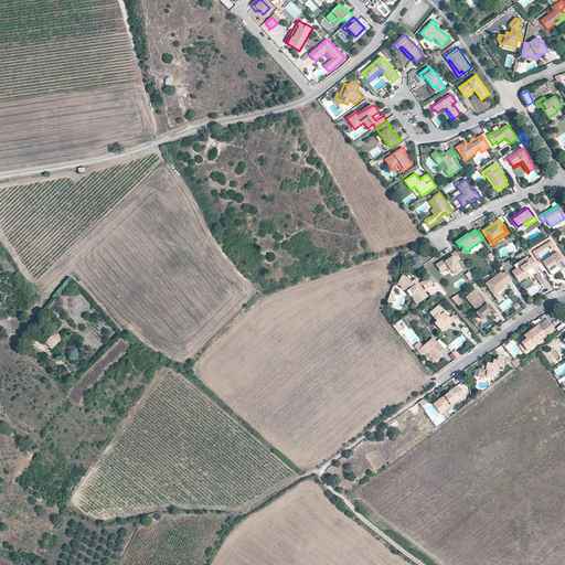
[(552,241),(535,251),(537,253),(550,246),(552,249),(555,247),(552,241)]
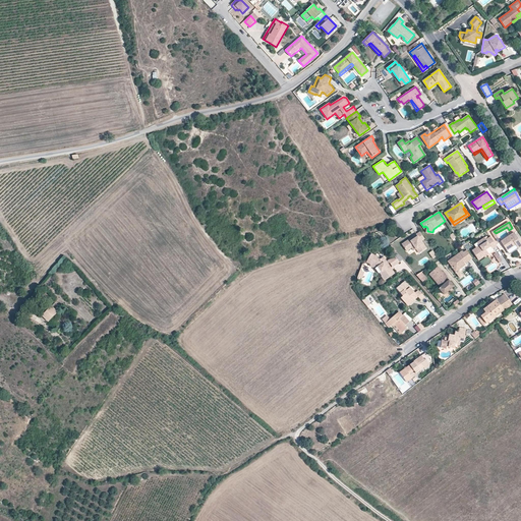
[(426,248),(421,241),(425,239),(420,232),(402,244),(407,251),(412,247),(414,251),(417,249),(419,253),(426,248)]
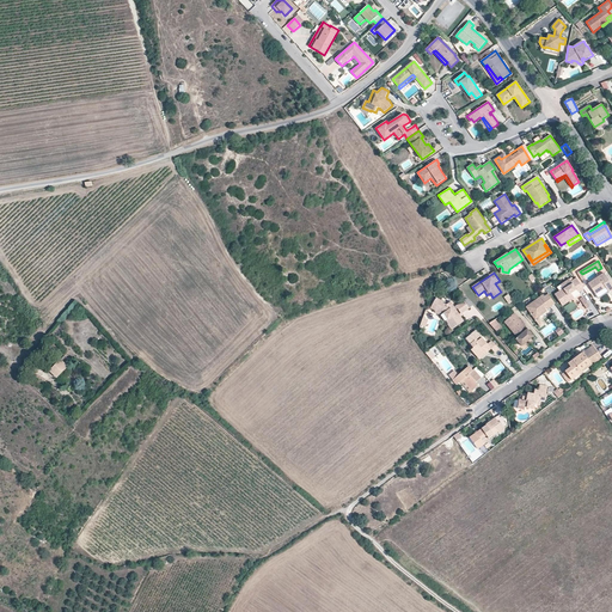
[(611,288),(611,282),(605,273),(589,283),(597,294),(607,287),(610,291),(611,288)]
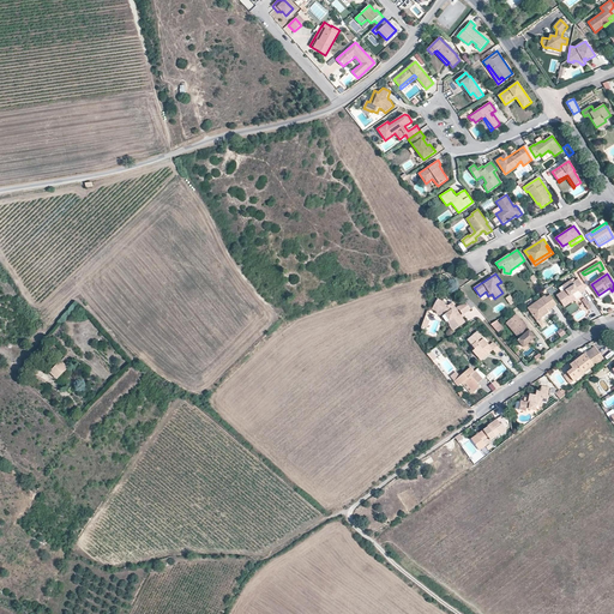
[(575,298),(573,294),(578,290),(581,294),(587,290),(578,280),(573,282),(572,281),(563,286),(565,290),(557,295),(564,305),(575,298)]
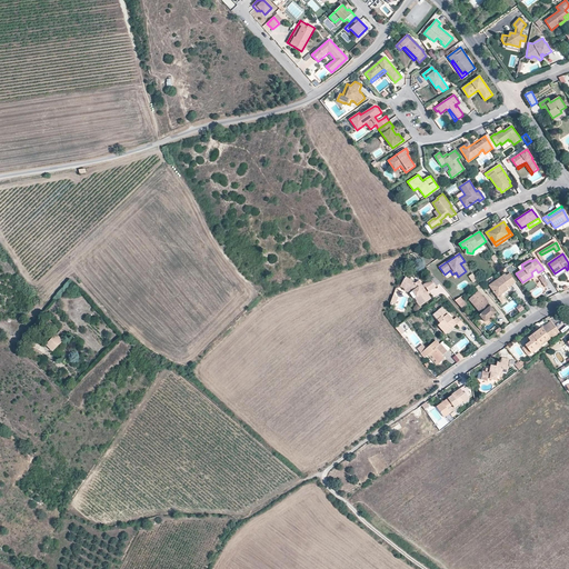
[(507,288),(516,282),(511,276),(508,278),(507,276),(505,273),(488,285),(497,297),(501,295),(508,289),(507,288)]
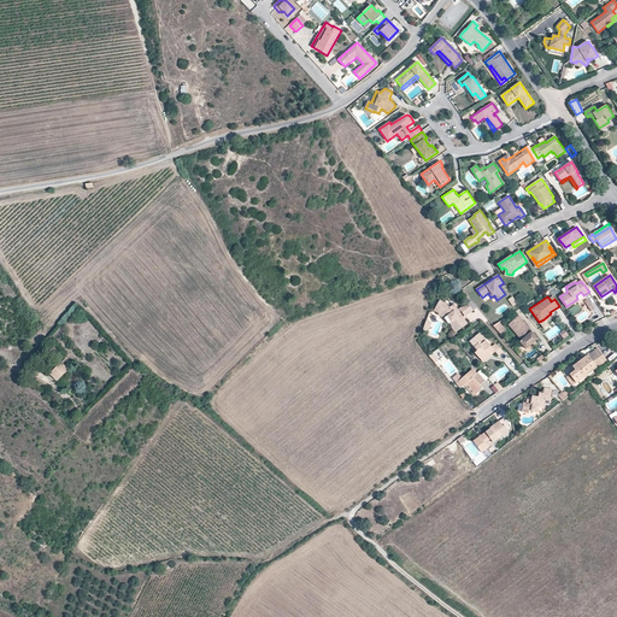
[(568,309),(580,300),(577,299),(566,306),(568,309)]
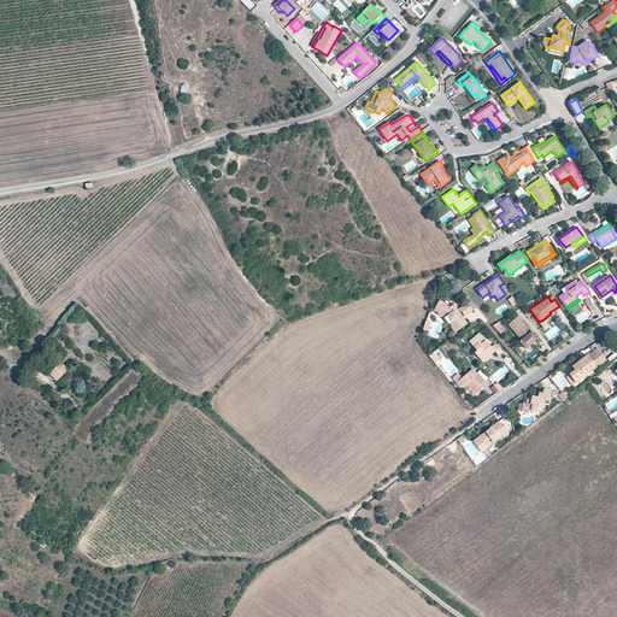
[(468,324),(464,317),(474,311),(468,303),(458,310),(454,304),(451,307),(446,305),(447,304),(440,300),(436,307),(441,310),(440,312),(447,316),(452,322),(451,323),(452,327),(456,333),(468,324)]
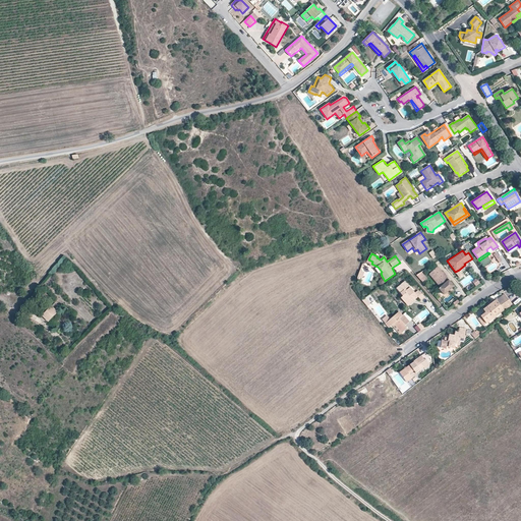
[(378,267),(371,264),(372,262),(368,259),(366,263),(371,265),(370,267),(375,269),(379,274),(381,273),(382,272),(378,267)]
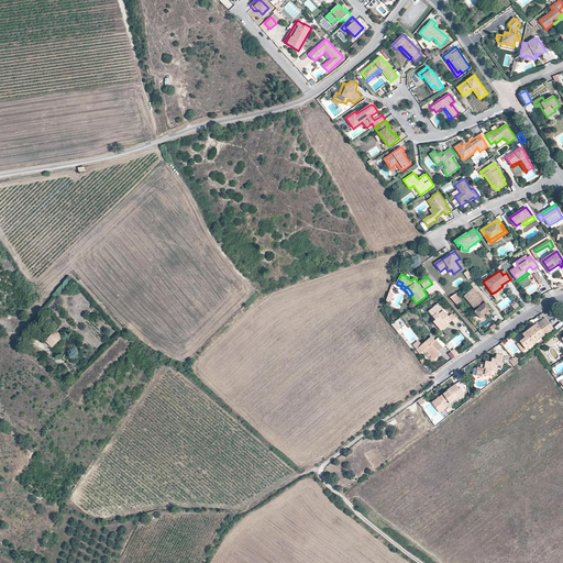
[(490,309),(474,288),(464,297),(475,310),(474,311),(479,318),(490,309)]
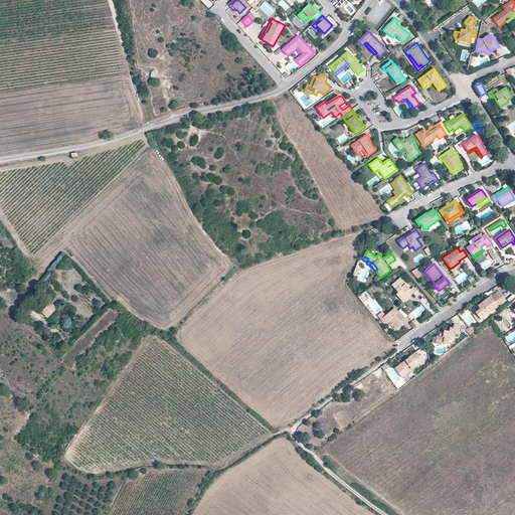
[(454,267),(450,269),(455,276),(459,273),(454,267)]
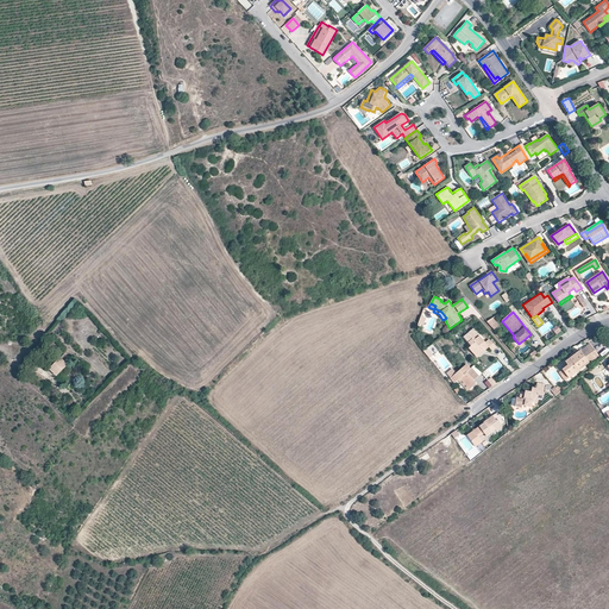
[(488,321),(494,330),(498,327),(494,318),(488,321)]
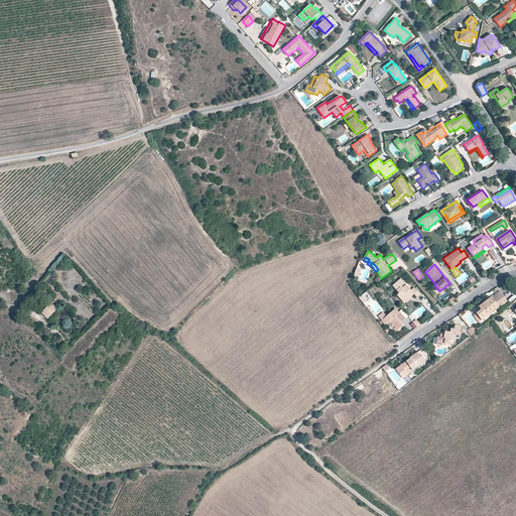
[(472,284),(477,280),(473,275),(468,279),(472,284)]
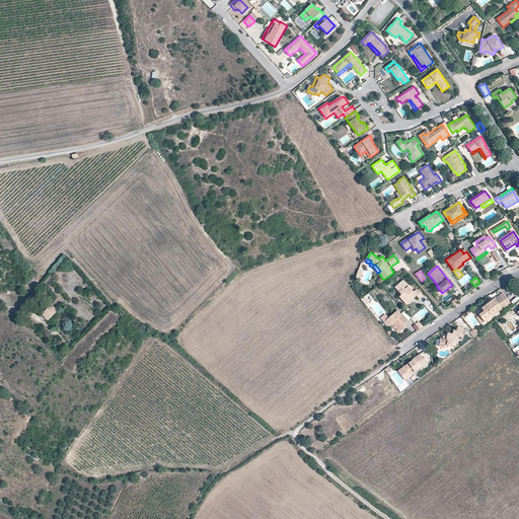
[(414,292),(403,280),(395,287),(401,295),(399,297),(404,302),(411,297),(413,299),(417,296),(420,299),(423,296),(417,289),(414,292)]
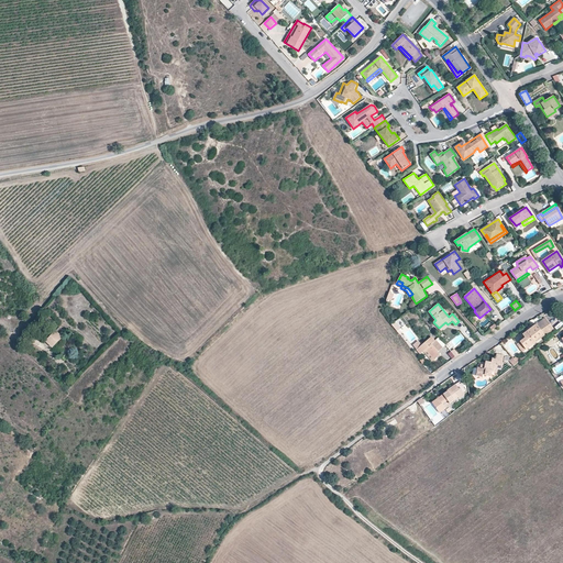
[(554,330),(545,318),(523,334),(526,338),(517,344),(522,353),(542,338),(543,339),(554,330)]
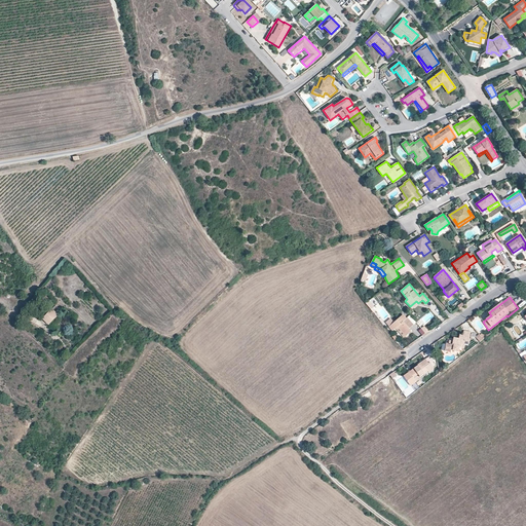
[(370,300),(366,303),(371,309),(375,307),(370,300)]
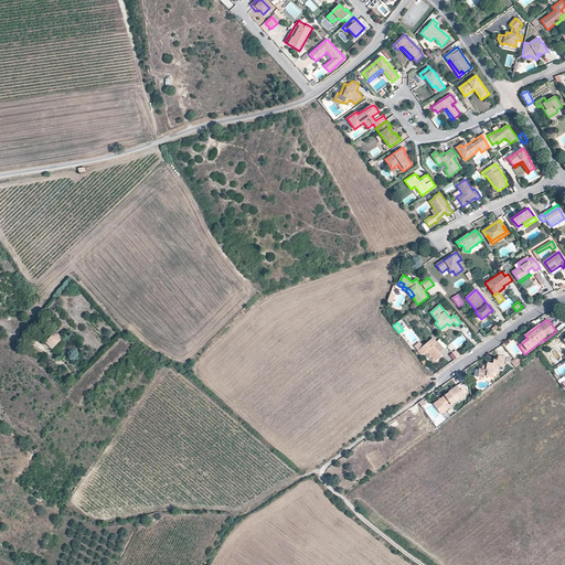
[(56,331),(45,342),(52,348),(62,338),(56,331)]
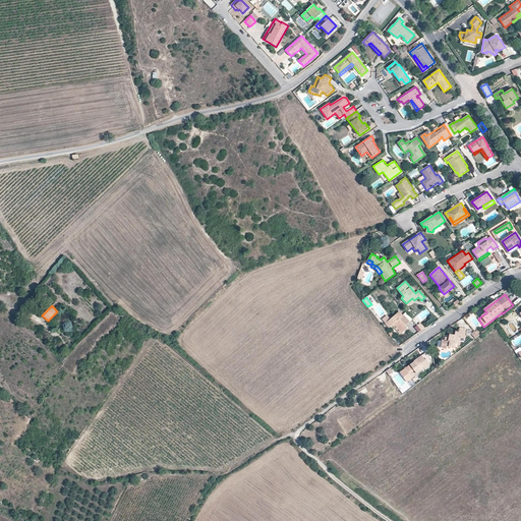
[(403,315),(399,311),(390,320),(386,324),(389,328),(392,326),(394,324),(402,333),(408,329),(405,326),(410,322),(404,314),(403,315)]
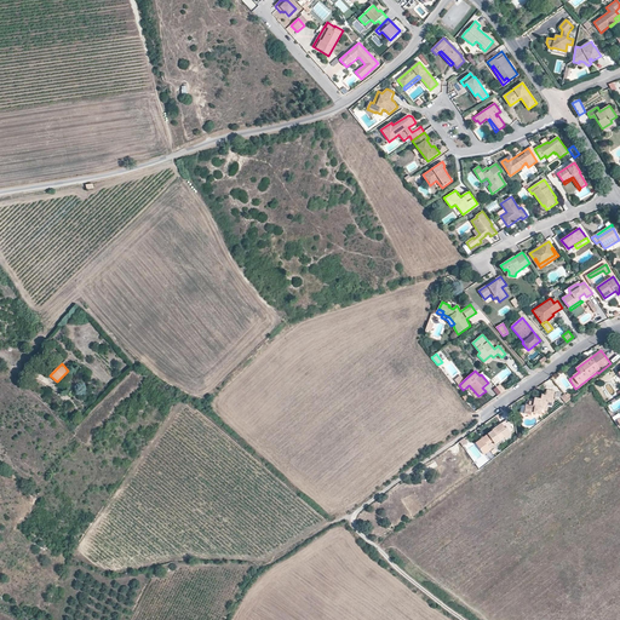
[(491,380),(483,372),(481,374),(488,383),(491,380)]
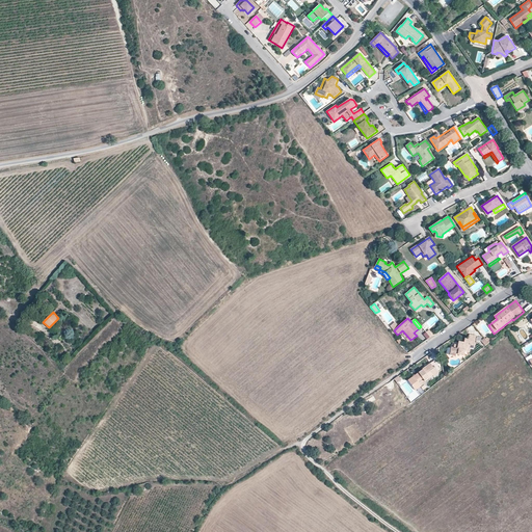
[(410,340),(402,330),(400,333),(408,342),(410,340)]
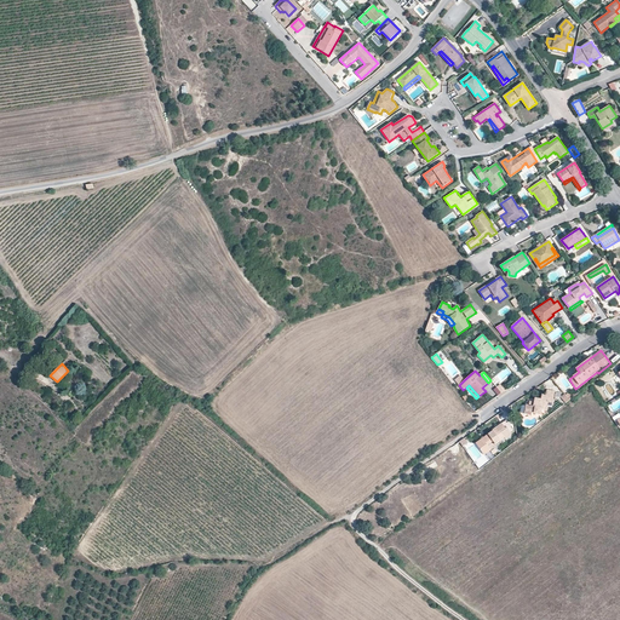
[(552,406),(555,392),(547,390),(546,395),(543,395),(541,400),(535,399),(534,401),(533,401),(533,402),(529,402),(529,406),(527,405),(524,413),(530,414),(532,412),(541,414),(544,405),(552,406)]
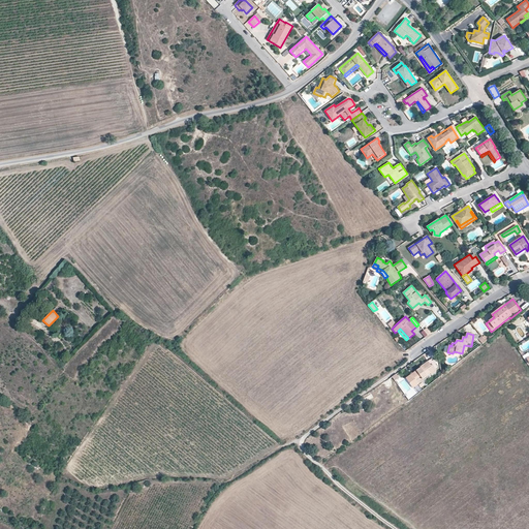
[(432,365),(429,361),(422,366),(422,367),(406,377),(412,385),(427,375),(431,372),(432,374),(437,371),(433,364),(432,365)]
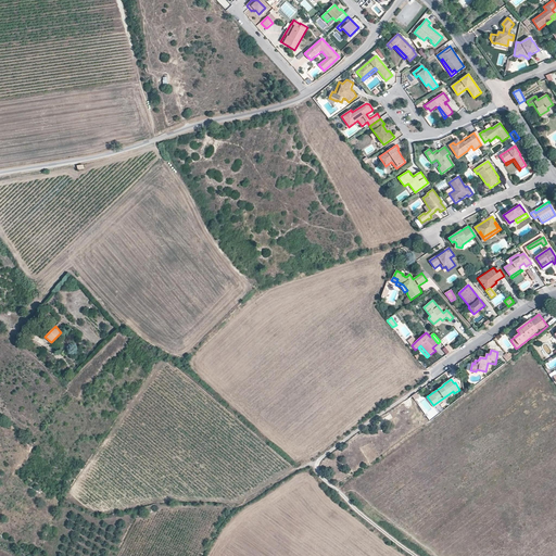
[(451,396),(449,394),(433,405),(434,407),(451,396)]
